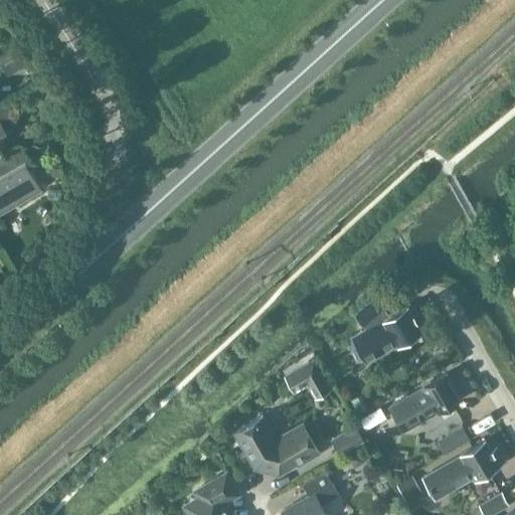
[(19,45),(0,56),(0,62),(1,64),(23,51),(19,45)]
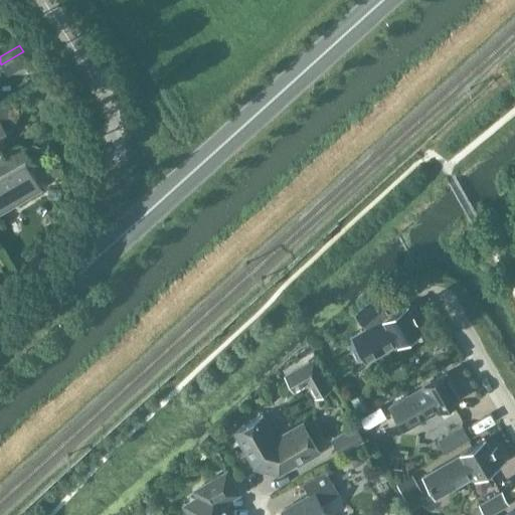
[(0,174),(0,213),(42,189),(26,161),(30,159),(21,144),(0,156),(0,170),(2,174),(0,174)]
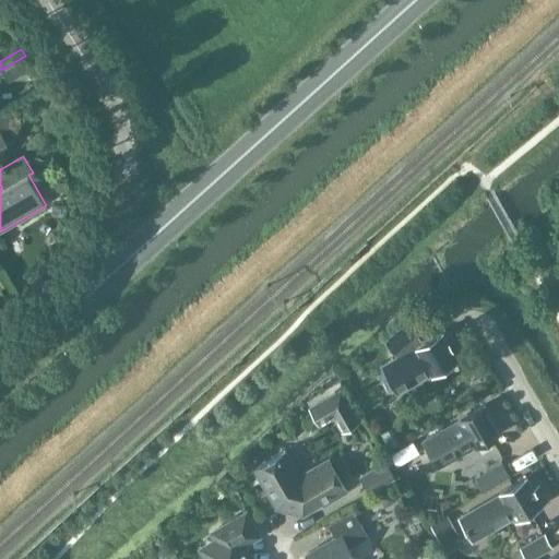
[(35,157),(33,170),(49,174),(51,161),(35,157)]
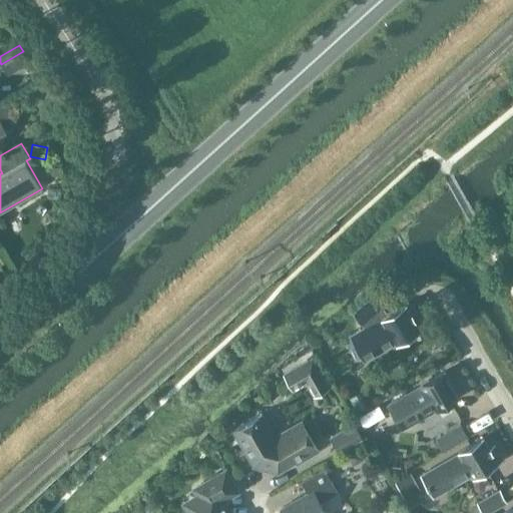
[(47,153),(45,162),(56,164),(57,155),(47,153)]
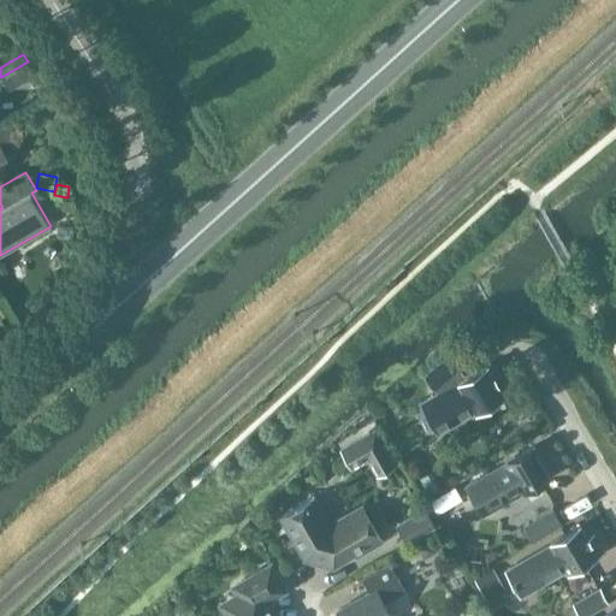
[(59,226),(58,238),(72,240),(73,227),(59,226)]
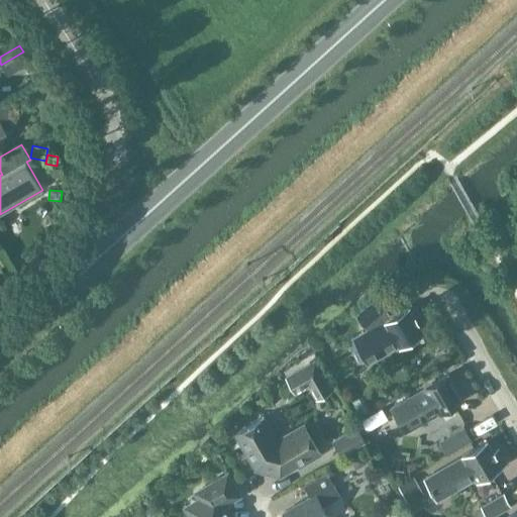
[(368,330),(353,338),(368,364),(423,331),(409,306),(390,318),(385,309),(387,308),(378,297),(355,315),(366,326),(368,330)]
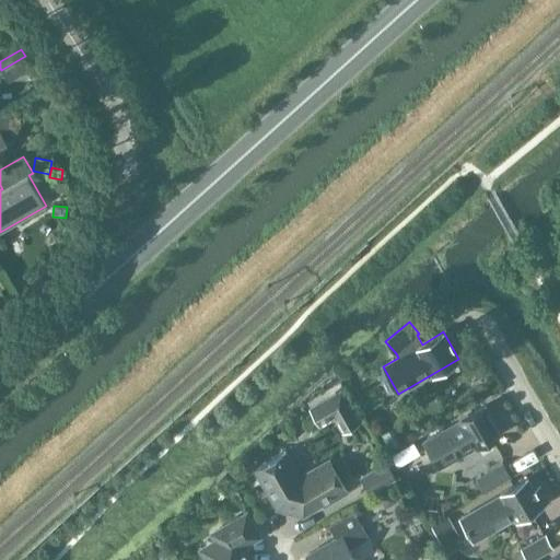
[(360,423),(341,391),(310,409),(317,423),(330,417),(337,418),(345,432),(360,423)]
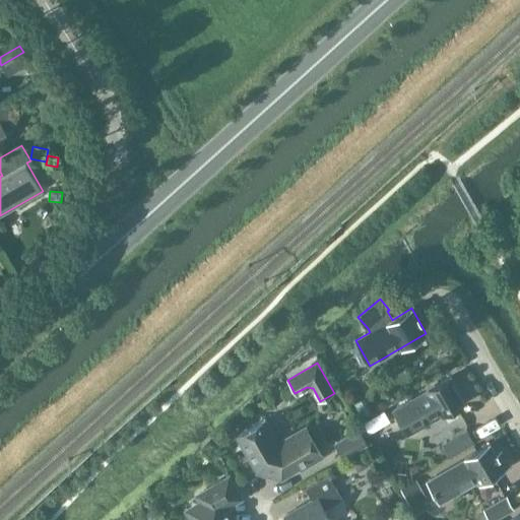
[(427,390),(393,410),(407,435),(441,415),(442,415),(443,414),(464,402),(465,401),(465,400),(464,400),(452,378),(451,376),(450,377),(429,390),(429,389),(427,390)]
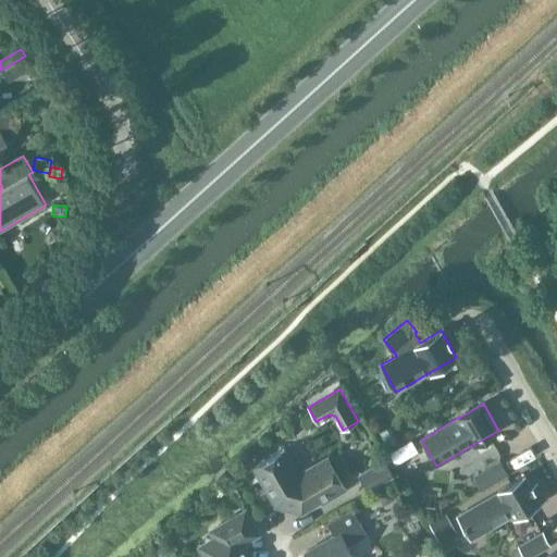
[(386,429),(379,433),(386,447),(395,443),(386,429)]
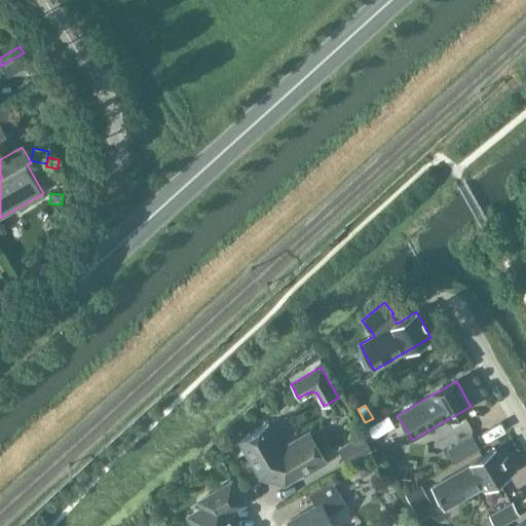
[(393,425),(387,415),(367,426),(373,437),(393,425)]
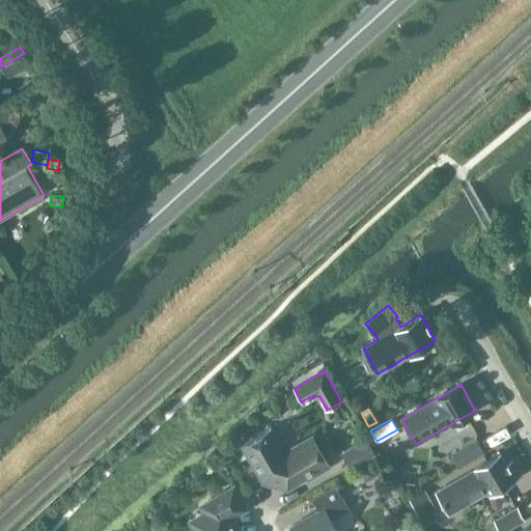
[(270,429),(244,445),(264,480),(269,477),(285,482),(287,486),(305,476),(307,480),(330,467),(316,444),(305,451),(301,444),(286,452),(282,451),(270,429)]
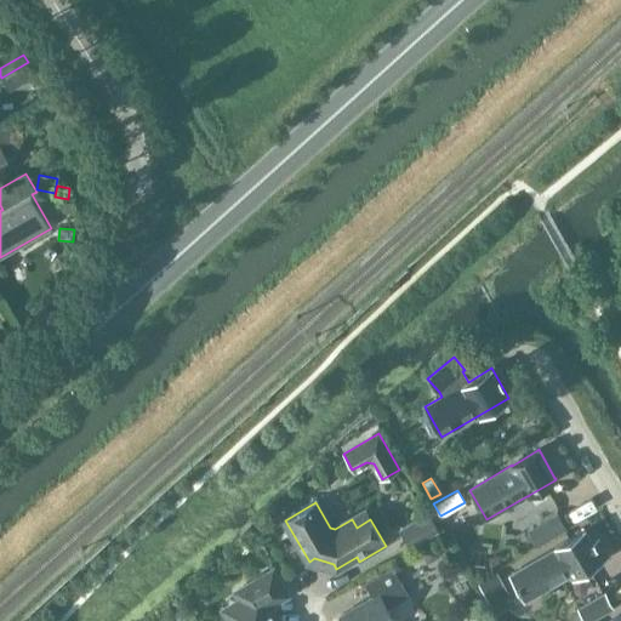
[(428,513),(400,529),(410,546),(438,529),(428,513)]
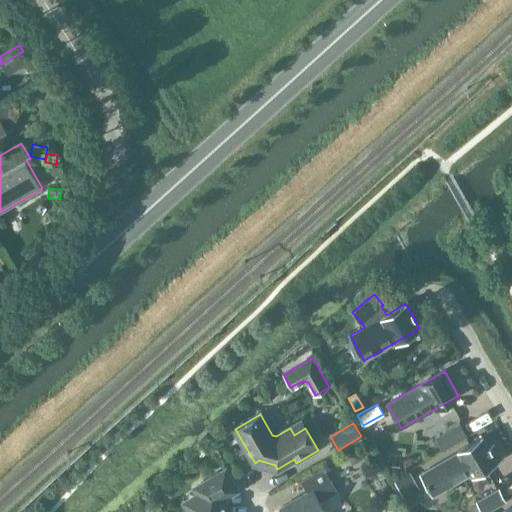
[(459,424),(436,437),(443,450),(466,437),(459,424)]
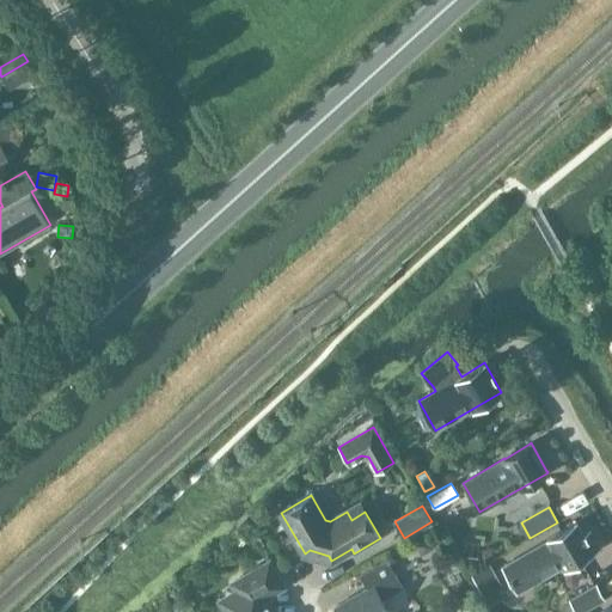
[(548,539),(549,540),(502,567),(518,592),(563,565),(564,568),(599,548),(589,531),(583,534),(576,522),(548,539)]
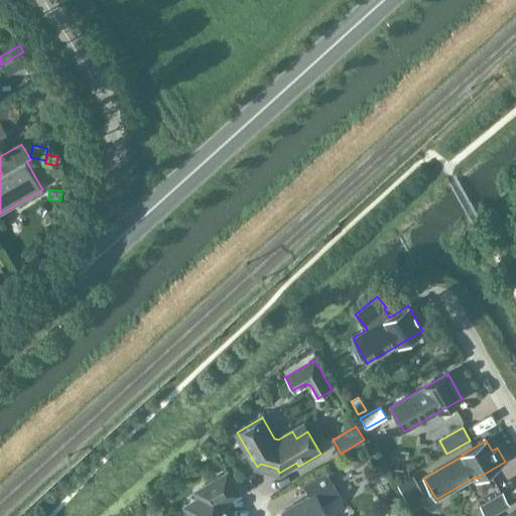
[(360,450),(350,457),(356,467),(366,461),(360,450)]
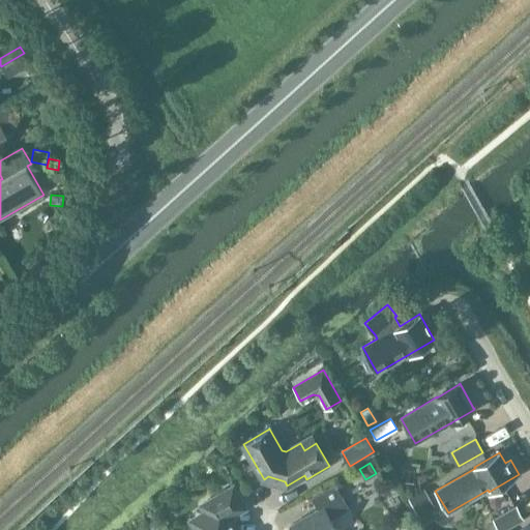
[(312,497),(319,509),(291,525),(293,529),(337,529),(330,518),(349,507),(334,483),(312,497)]
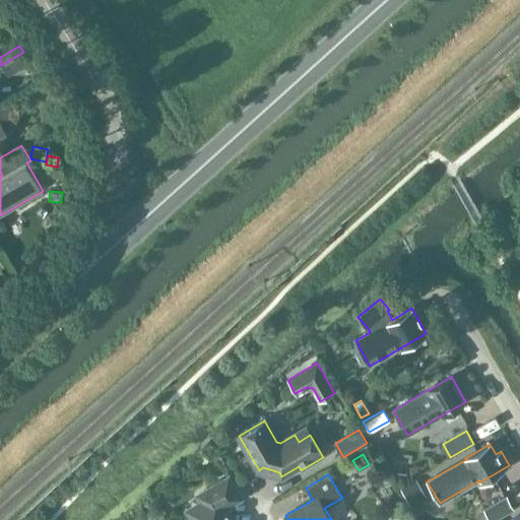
[(207,510),(192,518),(193,519),(233,519),(225,506),(240,498),(228,477),(198,495),(207,510)]
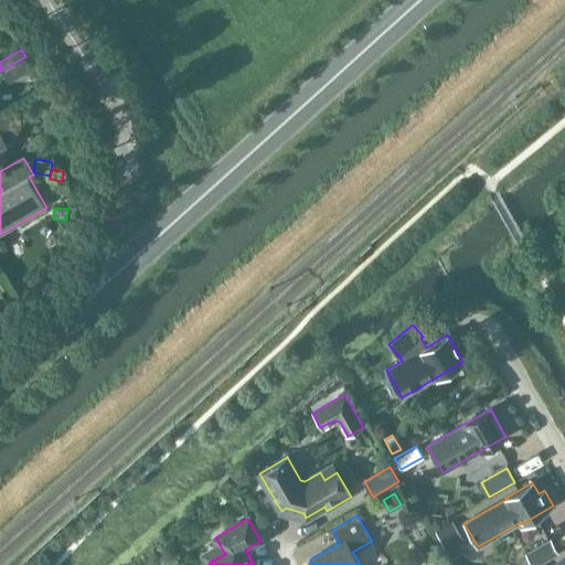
[(452,522),(437,531),(446,547),(461,539),(452,522)]
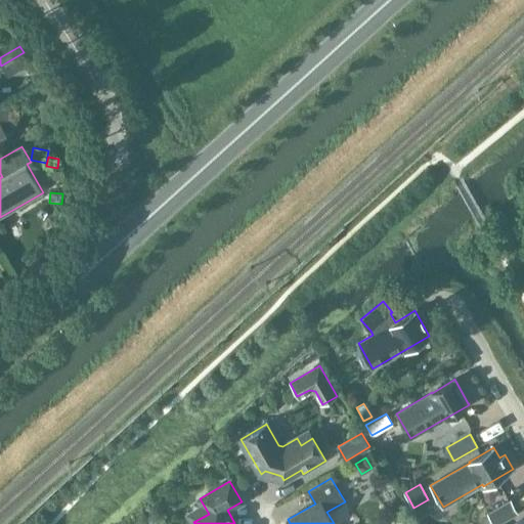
[(510,500),(488,513),(493,523),(496,523),(517,513),(510,500)]
